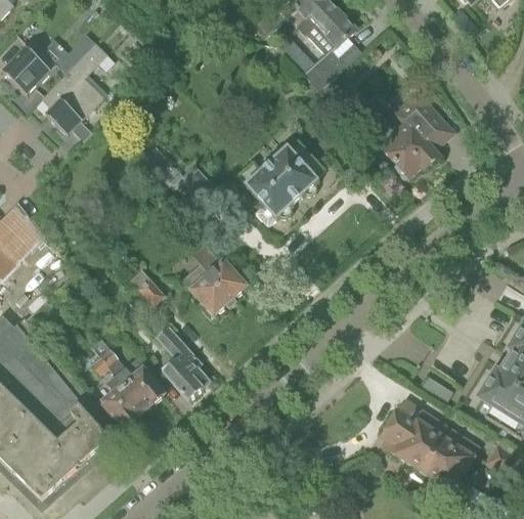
[(0,0),(0,18),(12,5),(6,0),(0,0)]
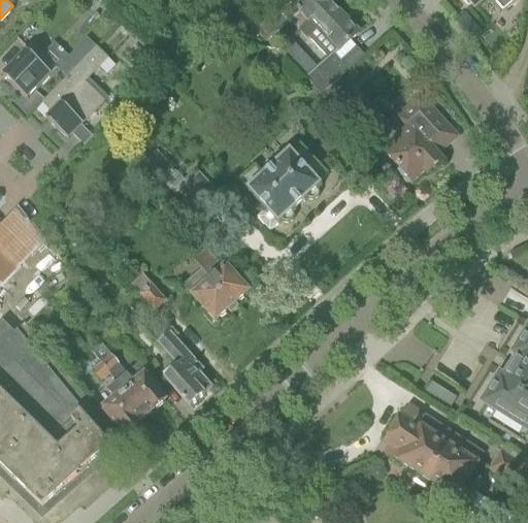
[(262,0),(248,13),(250,17),(245,20),(264,39),(269,35),(268,34),(286,18),(288,20),(290,18),(298,27),(326,0),(292,0),(279,11),(281,11),(275,15),(272,12),(286,0),(262,0)]
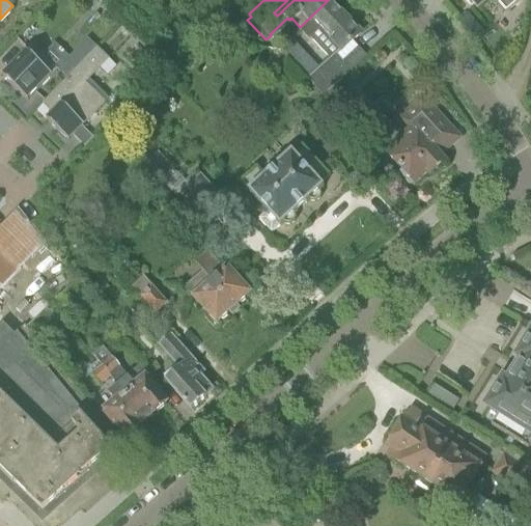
[(328,0),(300,27),(328,57),(307,77),(322,92),(350,66),(336,53),(360,31),(331,0),(328,0)]
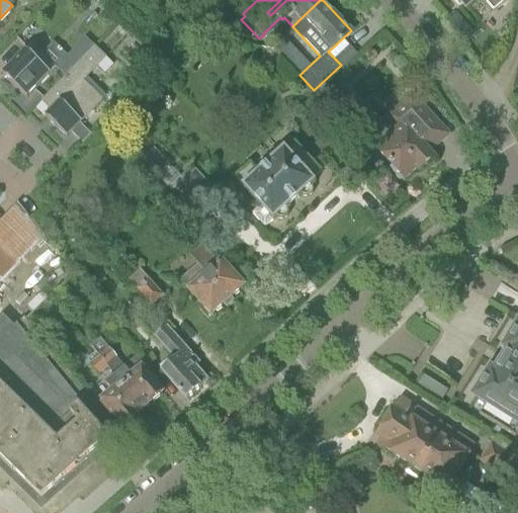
[(455,0),(459,5),(461,3),(464,6),(471,0),(486,0),(493,8),(502,0),(455,0)]
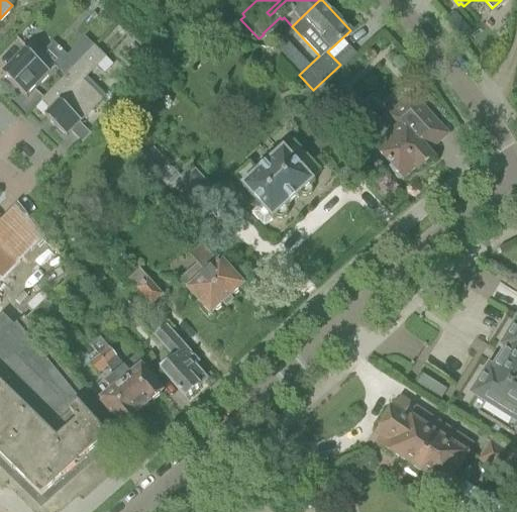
[(454,11),(446,18),(462,37),(472,30),(454,11)]
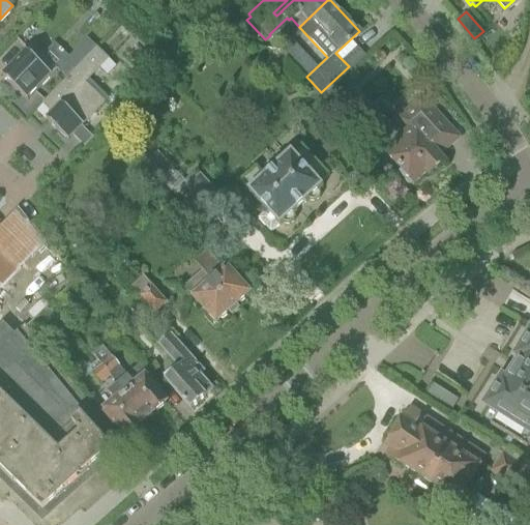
[(112,55),(117,49),(122,53),(134,39),(117,24),(99,44),(112,55)]
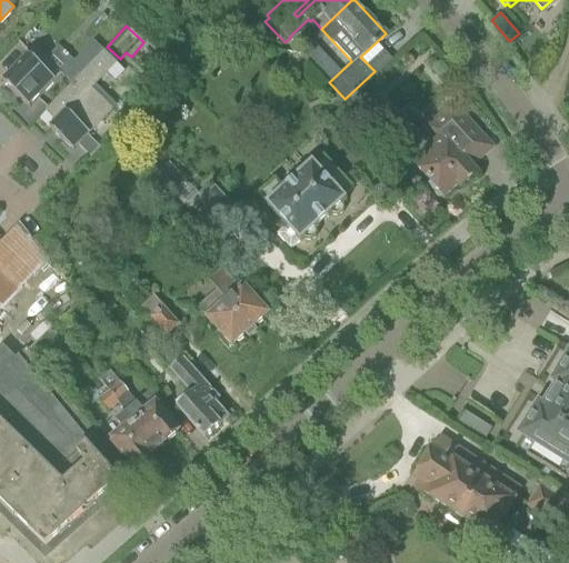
[(93,38),(70,63),(80,72),(103,48),(103,47),(93,38)]
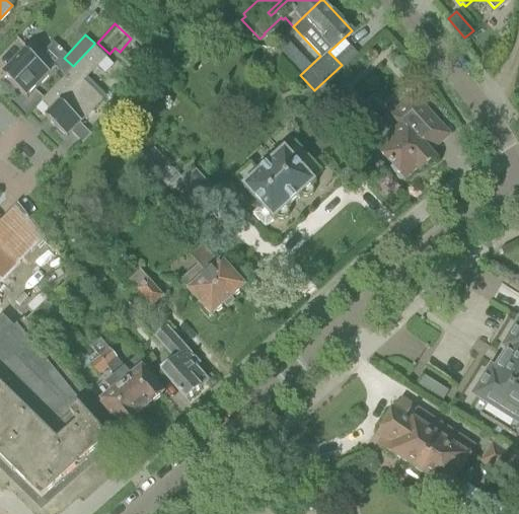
[(25,95),(55,65),(31,42),(1,72),(25,95)]
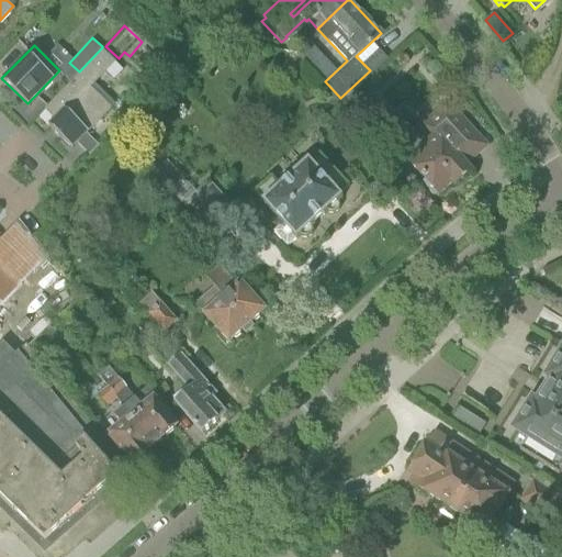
[(111,106),(90,85),(105,69),(112,76),(122,66),(102,47),(79,71),(44,108),(54,118),(48,124),(71,146),(76,141),(86,131),(111,106)]
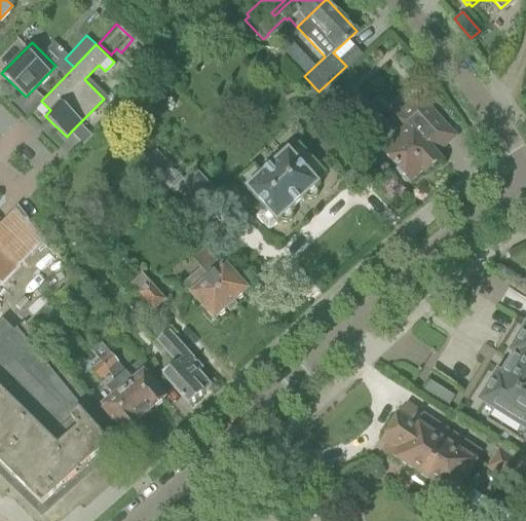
[(396,138),(383,149),(398,165),(395,169),(404,179),(407,176),(410,179),(423,166),(425,170),(440,157),(436,153),(457,134),(441,115),(439,118),(418,96),(406,107),(396,116),(404,125),(393,135),(396,138)]
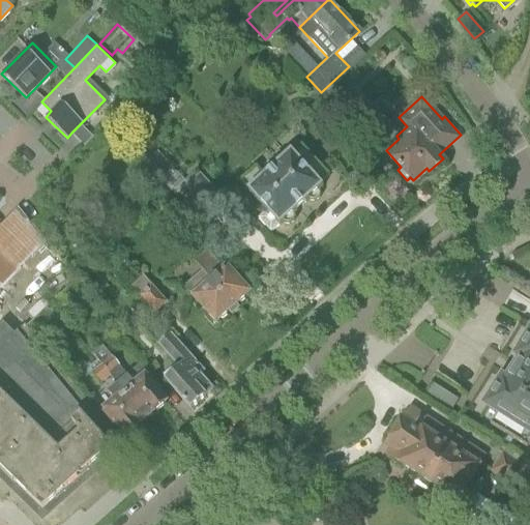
[(81,123),(71,133),(84,144),(93,135),(81,123)]
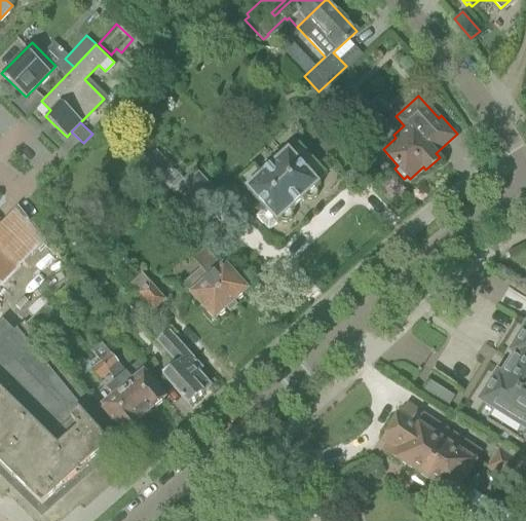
[(252,163),(236,177),(263,206),(255,214),(267,228),(276,220),(276,221),(279,218),(280,218),(282,219),(283,219),(284,220),(286,220),(287,219),(288,219),(289,218),(290,217),(291,216),(291,215),(291,214),(291,212),(291,211),(290,210),(290,209),(305,195),(306,195),(307,196),(308,196),(309,197),(310,197),(312,196),(313,196),(314,195),(315,194),(315,193),(316,192),(316,191),(316,189),(315,188),(315,187),(314,186),(318,183),(315,179),(325,170),(300,142),(288,152),(287,150),(261,174),(252,163)]
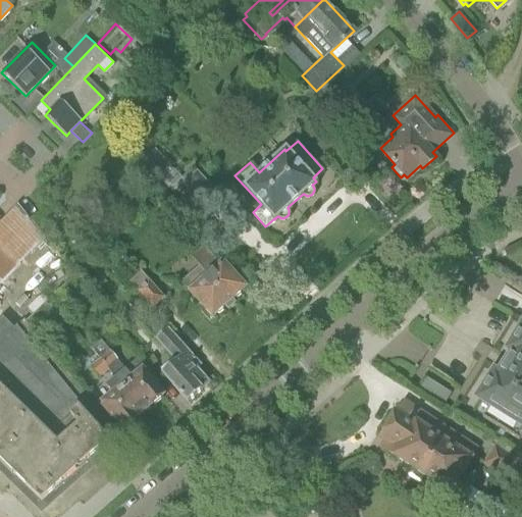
[(159,151),(148,162),(159,174),(170,164),(159,151)]
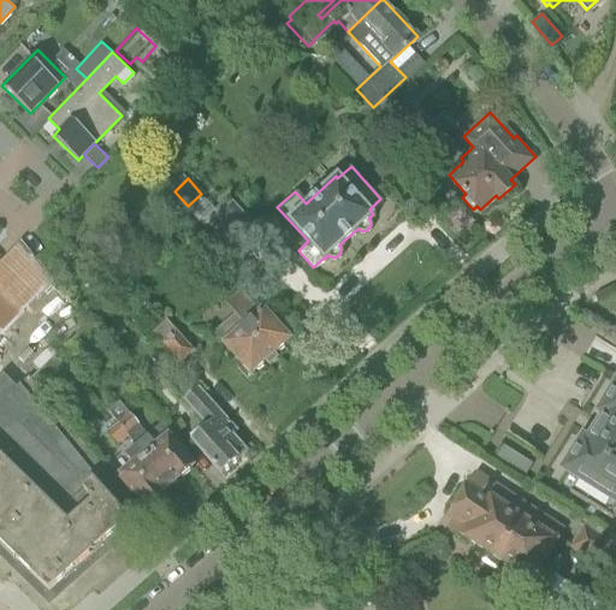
[(205,196),(190,209),(203,224),(207,221),(218,211),(205,196)]
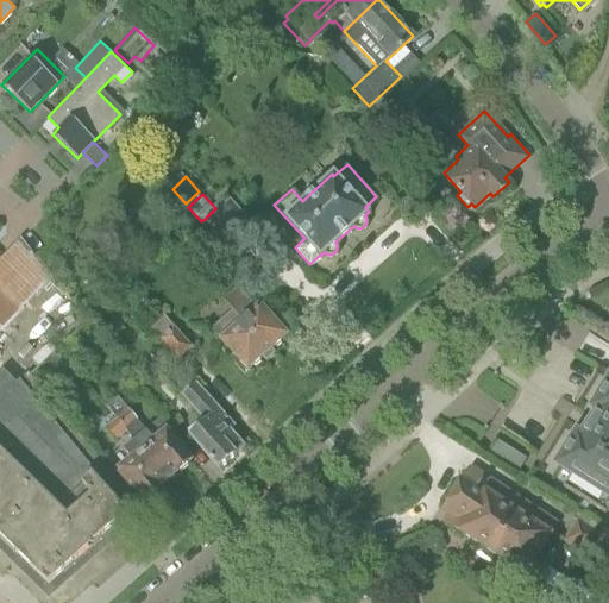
[(252,223),(227,196),(215,208),(205,219),(230,245),(252,223)]
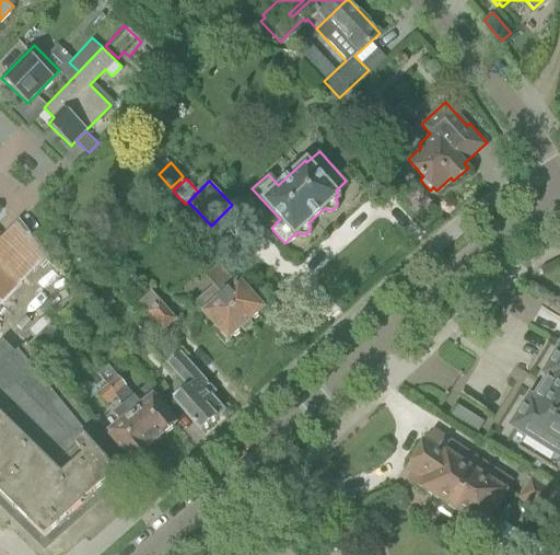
[(0,235),(0,302),(48,253),(19,217),(18,217),(0,235)]
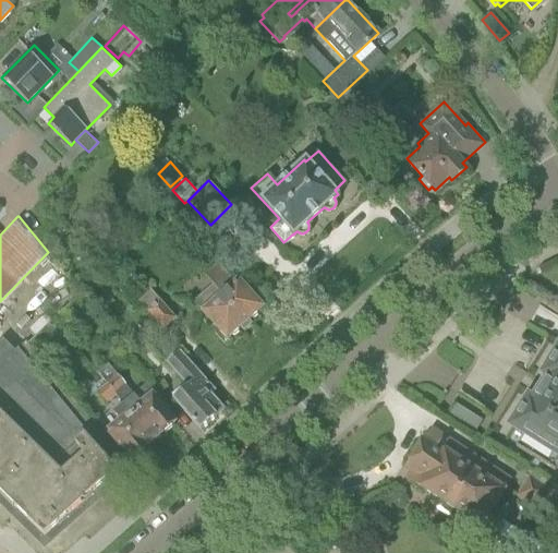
[(86,268),(95,261),(87,253),(79,260),(86,268)]
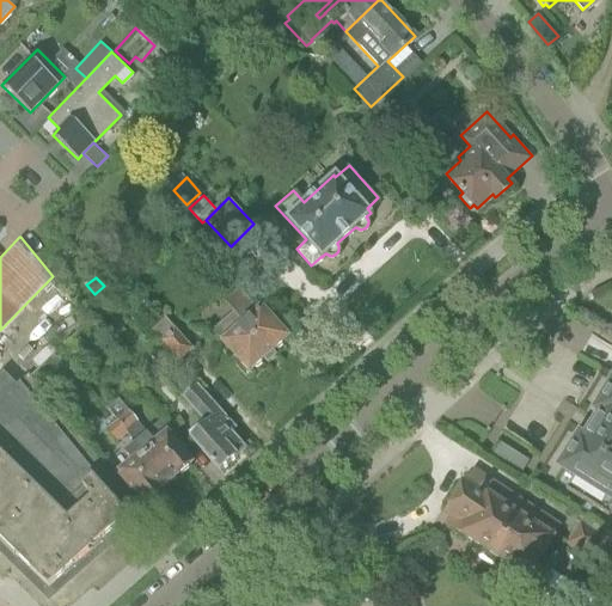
[(286,335),(261,306),(258,308),(237,286),(222,299),(232,310),(212,328),(249,368),(254,365),(256,365),(261,361),(261,357),(274,346),(277,346),(281,342),(282,338),(286,335)]
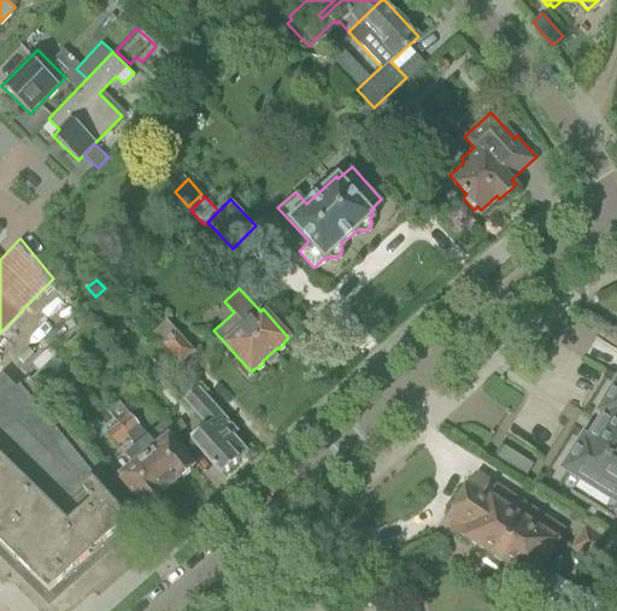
[(180,359),(192,348),(174,329),(176,327),(166,316),(151,332),(159,340),(160,340),(180,359)]
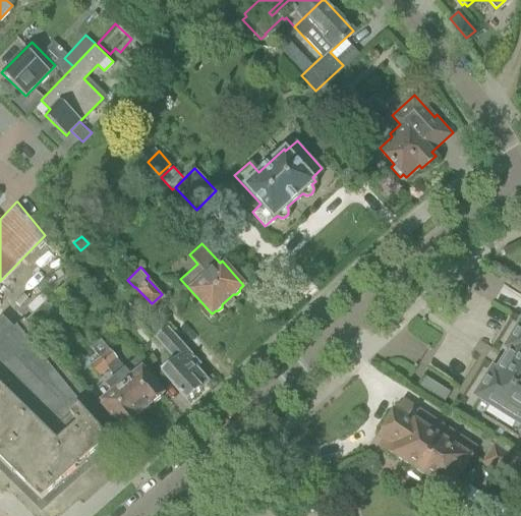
[(520,290),(501,282),(494,298),(520,310),(520,290)]
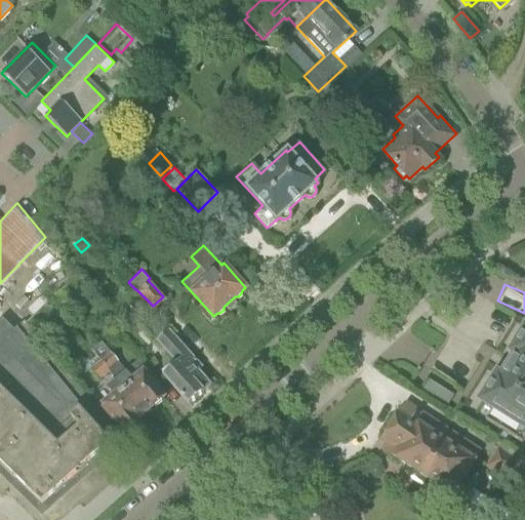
[(47,301),(26,321),(34,331),(56,310),(47,301)]
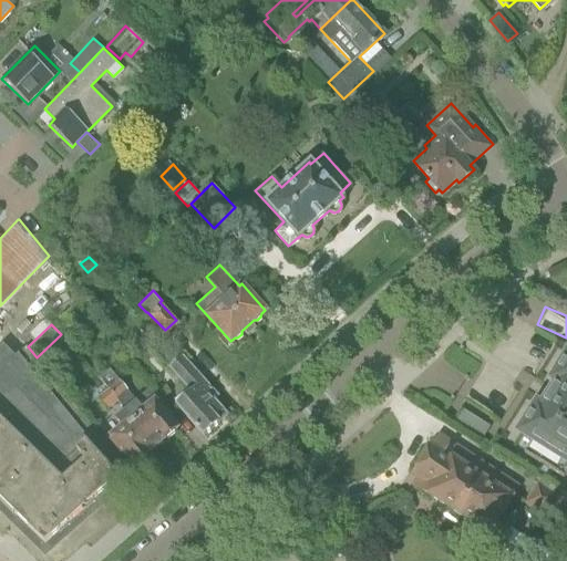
[(169,341),(157,351),(171,365),(192,390),(176,403),(204,434),(219,421),(227,413),(224,409),(214,397),(217,394),(182,355),(169,341)]
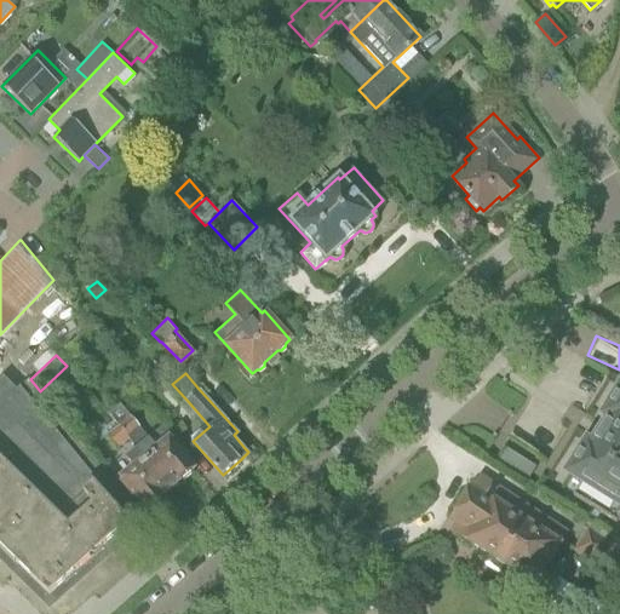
[(28,377),(0,405),(0,545),(49,594),(139,514),(40,391),(30,379),(28,377)]
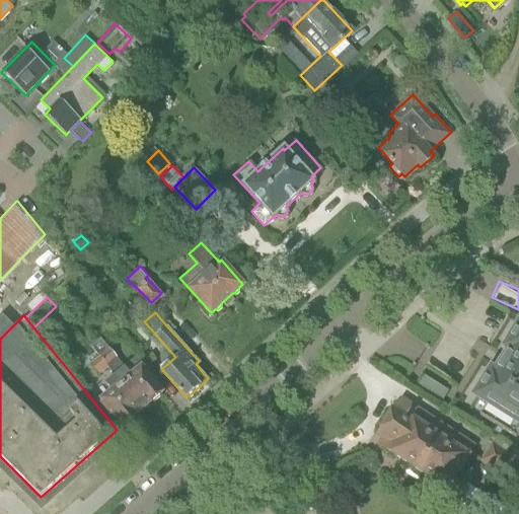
[(496,372),(492,369),(488,374),(485,373),(482,373),(475,382),(476,386),(479,388),(476,393),(487,400),(479,413),(515,435),(518,428),(518,324),(518,326),(515,324),(511,324),(505,335),(507,339),(510,340),(506,346),(511,348),(505,357),(507,358),(503,364),(501,363),(496,372)]
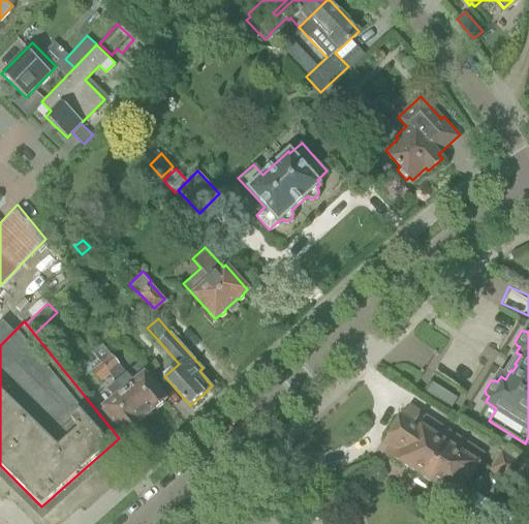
[(111,352),(99,361),(109,372),(116,381),(117,380),(145,414),(152,409),(152,410),(165,400),(155,388),(158,386),(147,371),(146,371),(138,363),(128,371),(126,373),(119,364),(120,364),(111,352)]
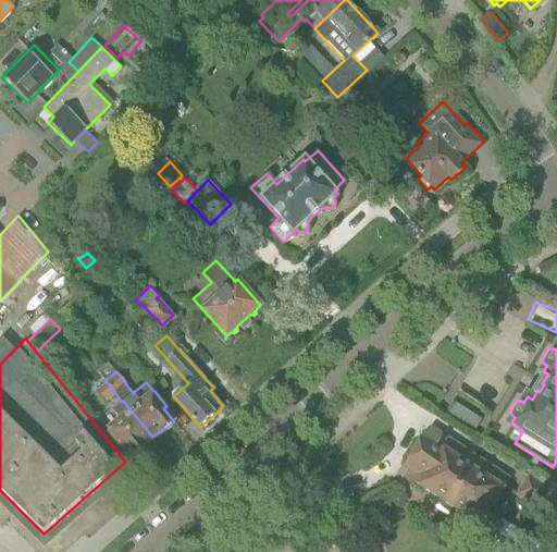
[(114,392),(104,380),(95,389),(104,401),(114,392)]
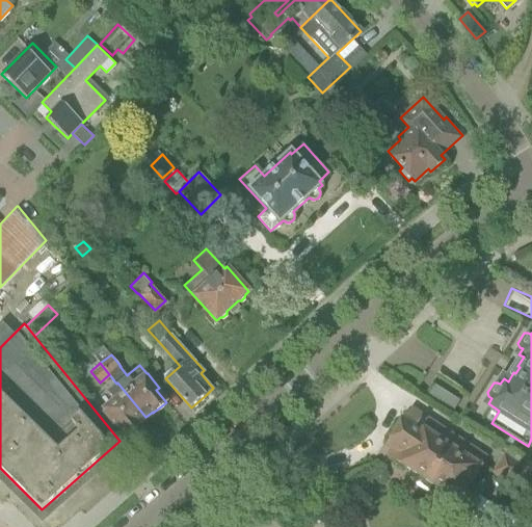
[(114,399),(102,410),(113,425),(116,422),(126,435),(139,424),(138,423),(145,417),(117,383),(116,384),(107,391),(114,399)]
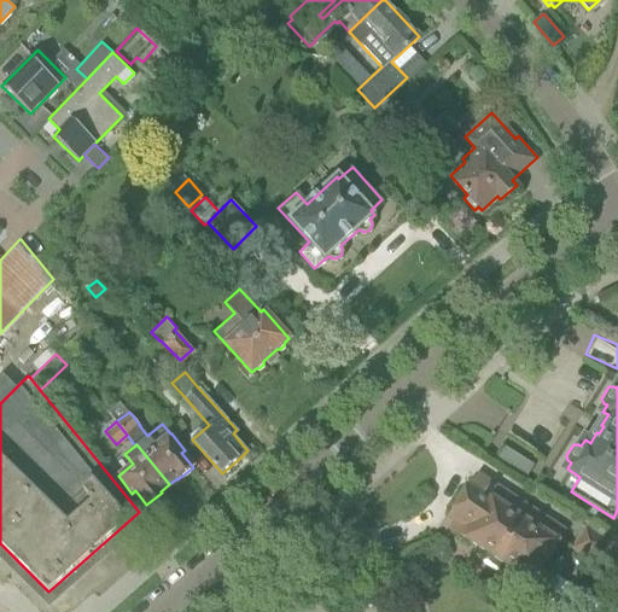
[(534,462),(505,444),(497,456),(525,474),(534,462)]
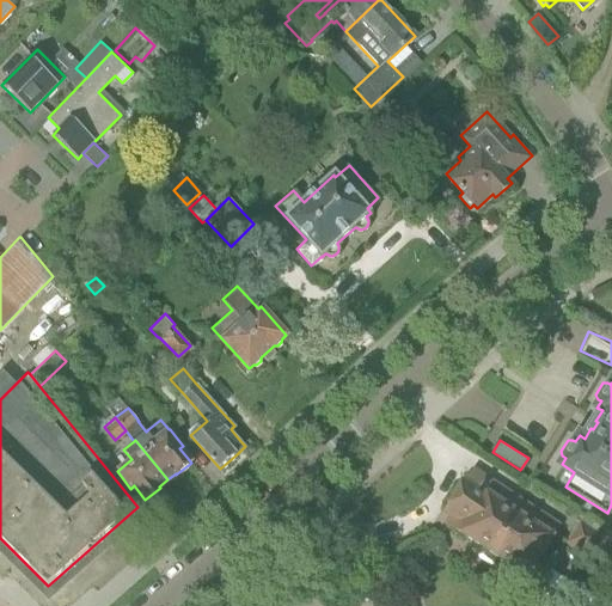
[(452,525),(527,574),(560,524),(482,473),(473,485),(466,479),(446,510),(457,518),(452,525)]
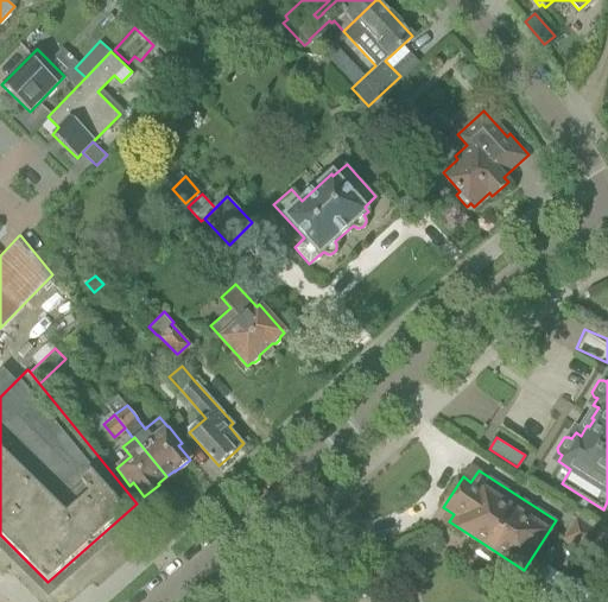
[(586,552),(599,531),(575,517),(562,537),(586,552)]
